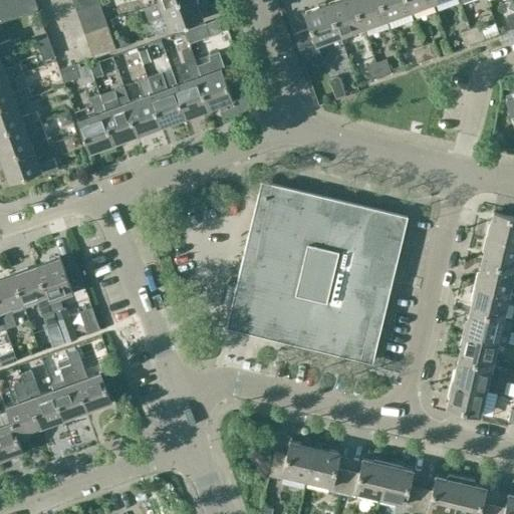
[(0,0),(0,11),(3,20),(14,16),(8,0),(0,0)]
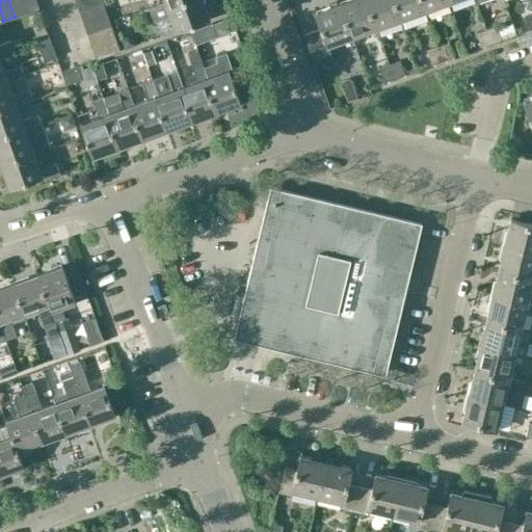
[(21,0),(8,0),(15,17),(26,12),(21,0)]
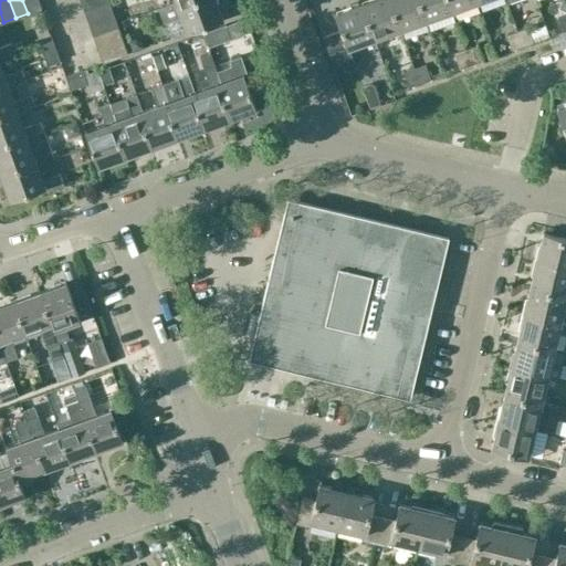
[(37,0),(22,0),(28,13),(40,9),(37,0)]
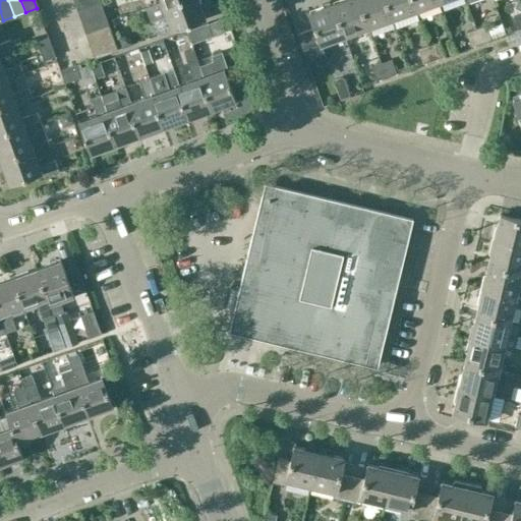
[(99,0),(73,0),(77,9),(100,0),(99,0)]
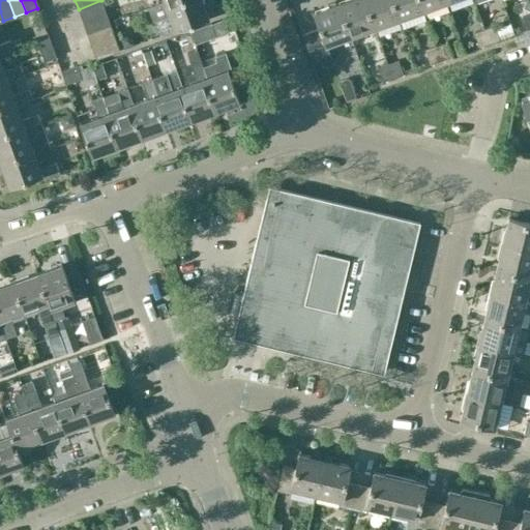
[(106,12),(101,0),(79,9),(83,21),(106,12)]
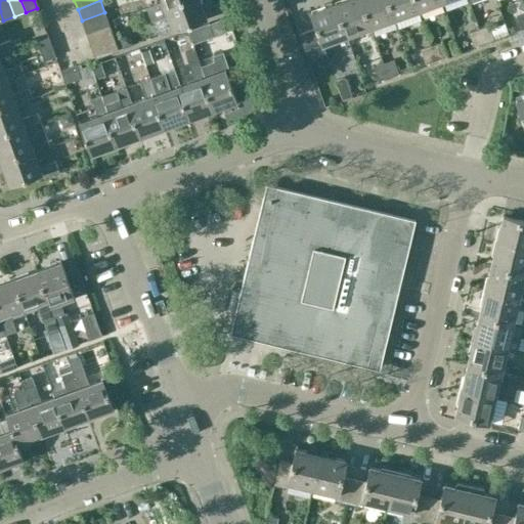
[(207,18),(200,0),(180,0),(165,6),(163,1),(146,6),(151,20),(168,14),(173,31),(207,18)]
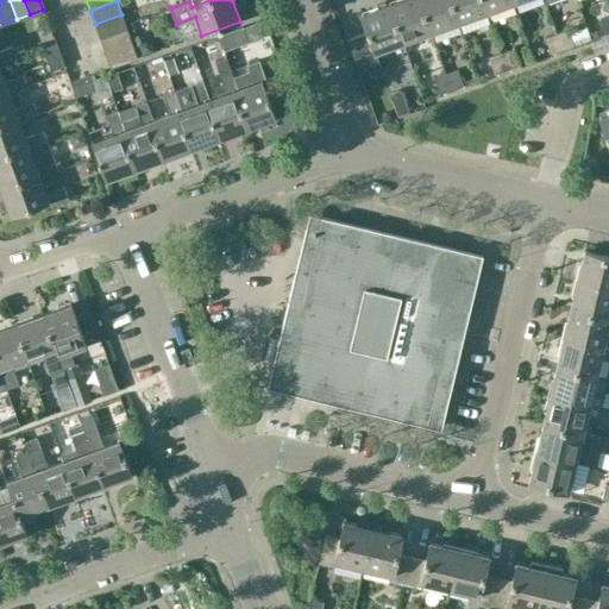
[(419,0),(400,0),(390,4),(403,42),(431,31),(419,0)]
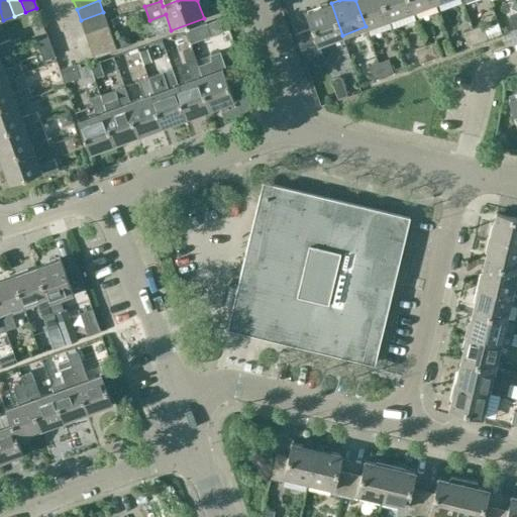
[(383,0),(355,0),(366,26),(390,18),(383,0)]
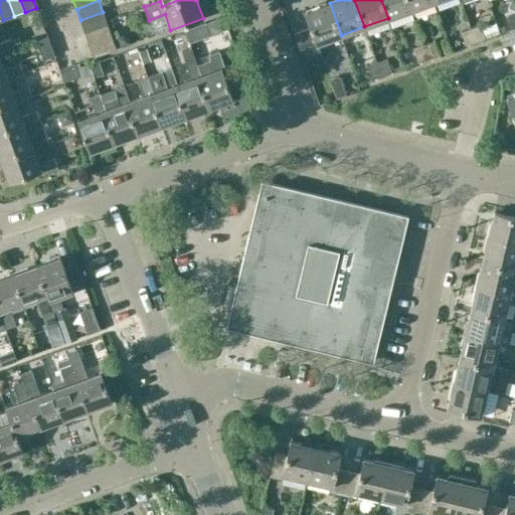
[(407,0),(381,0),(388,18),(411,10),(407,0)]
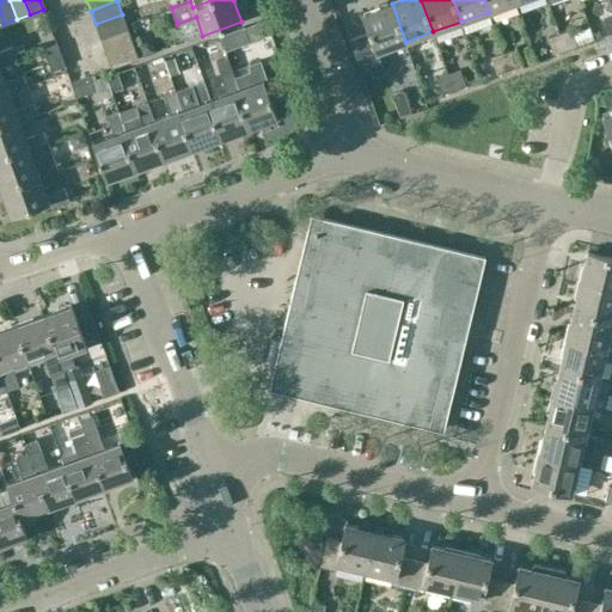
[(516,0),(484,0),(489,12),(516,1),(516,0)]
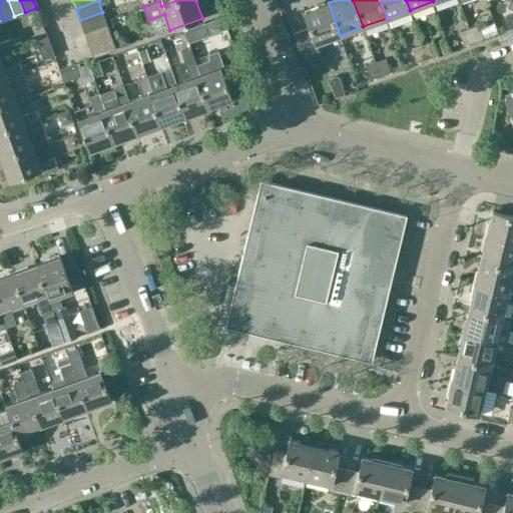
[(316,44),(317,43),(340,35),(329,3),(304,12),(310,27),(316,44)]
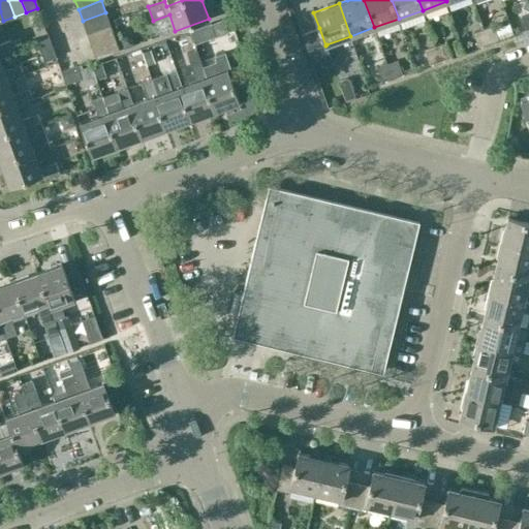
[(83,21),(88,34),(111,26),(105,12),(83,21)]
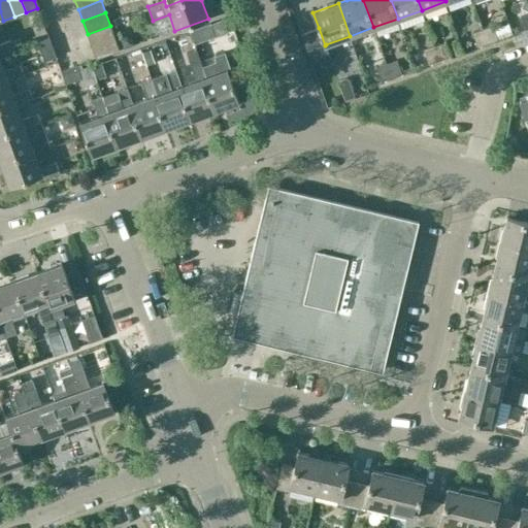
[(189,31),(194,44),(216,36),(210,24),(189,31)]
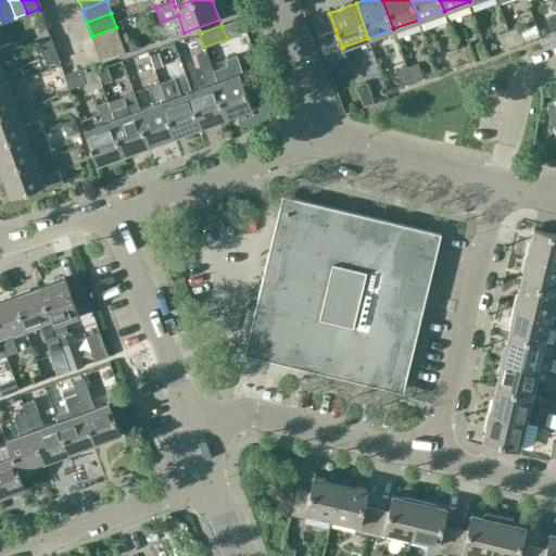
[(92,36),(97,49),(121,40),(116,27),(92,36)]
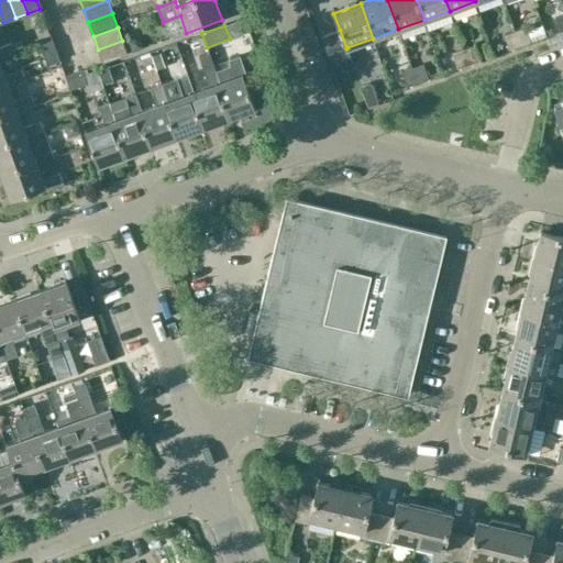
[(525,28),(514,31),(520,46),(531,42),(525,28)]
